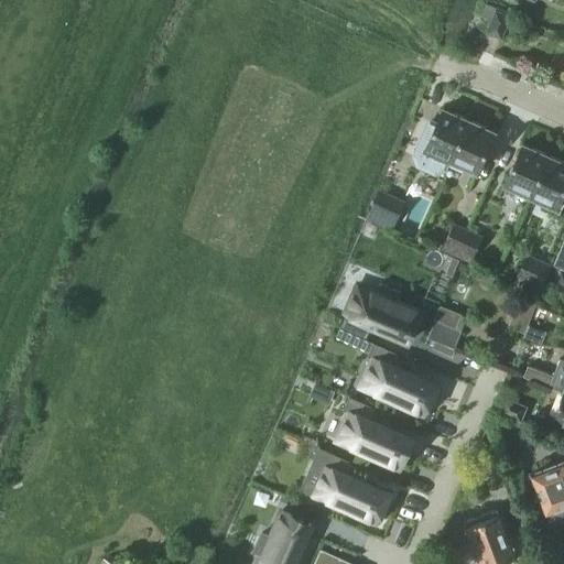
[(478,23),(489,28),(487,32),(501,38),(510,17),(486,7),(478,23)]
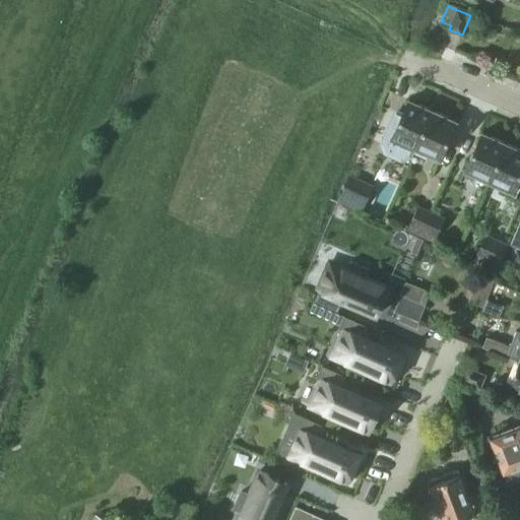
[(401,115),(396,113),(379,150),(404,161),(406,155),(411,157),(413,152),(414,152),(433,112),(408,101),(401,115)]
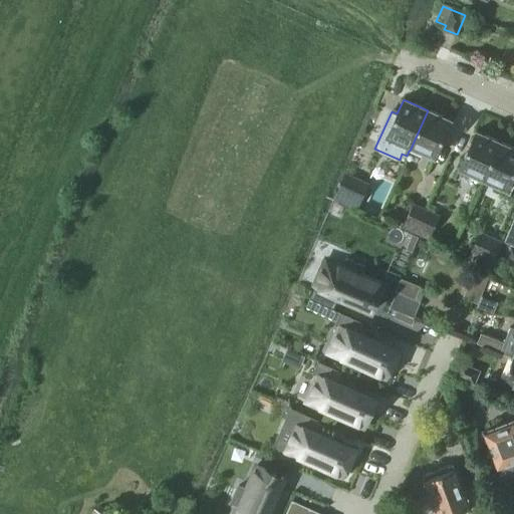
[(428,110),(410,151),(433,161),(451,120),(428,110)]
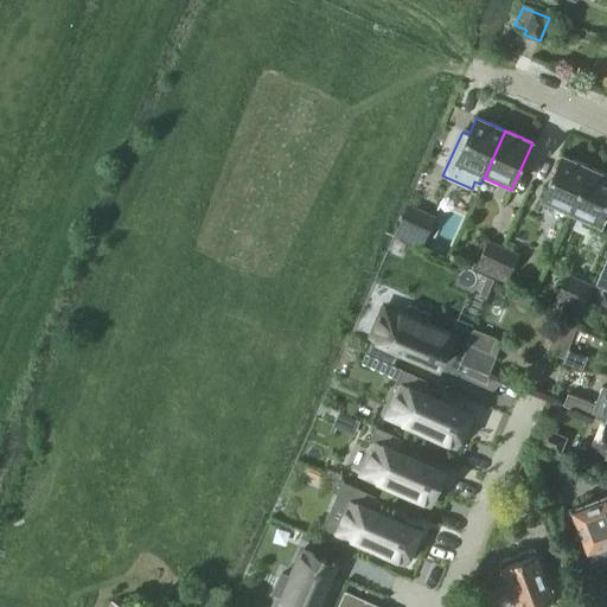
[(562,155),(542,202),(570,215),(590,168),(562,155)]
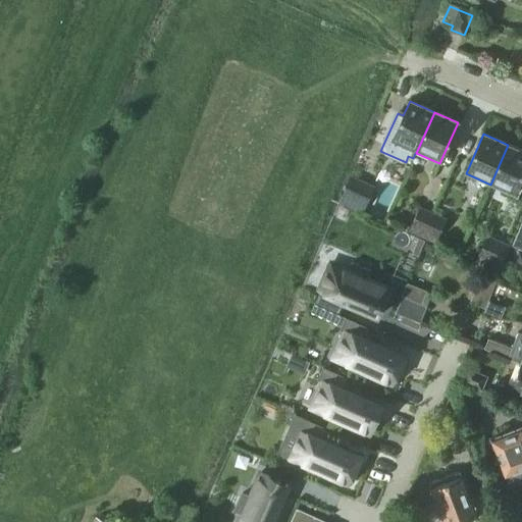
[(490,185),(515,195),(514,197),(517,199),(521,188),(521,151),(508,145),(490,185)]
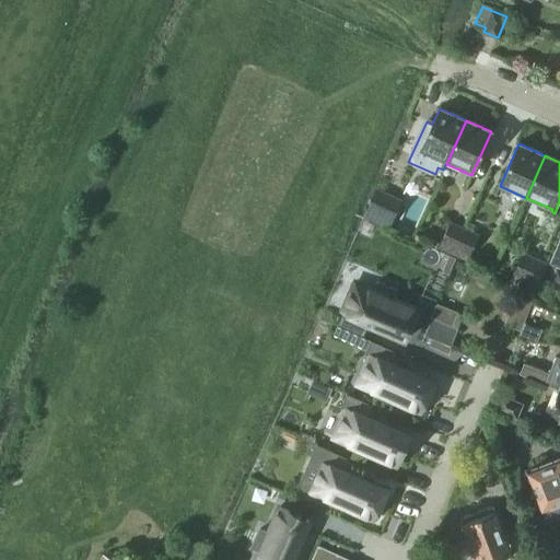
[(403,200),(375,189),(364,214),(392,225),(403,200)]
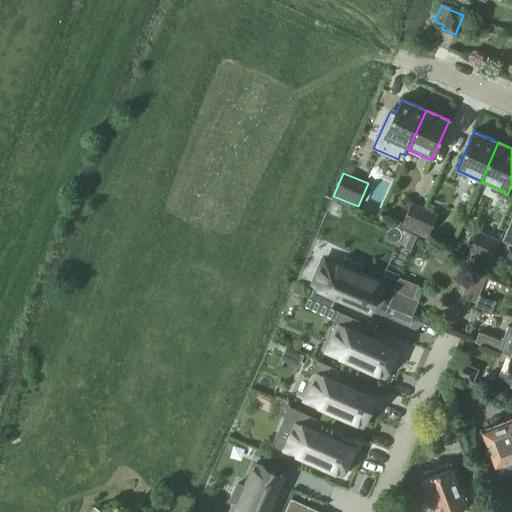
[(417,227),(425,209),(411,203),(403,221),(417,227)]
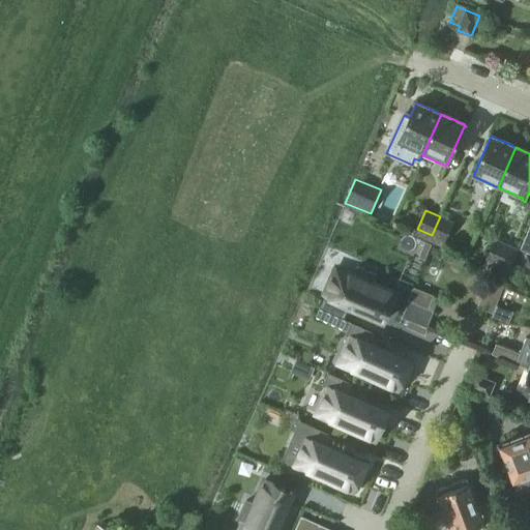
[(440,216),(432,235),(445,241),(453,222),(440,216)]
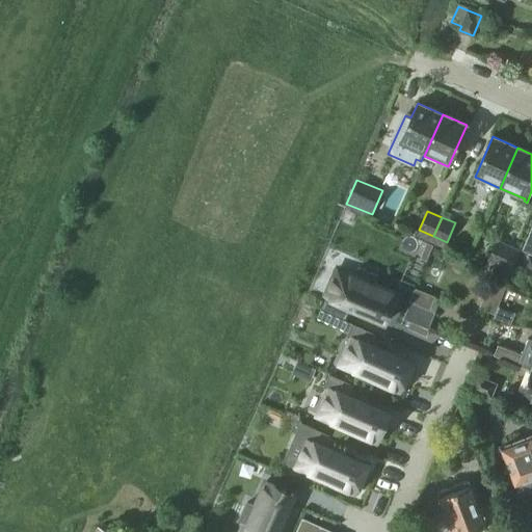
[(528,254),(531,255),(531,225),(521,250),(528,254)]
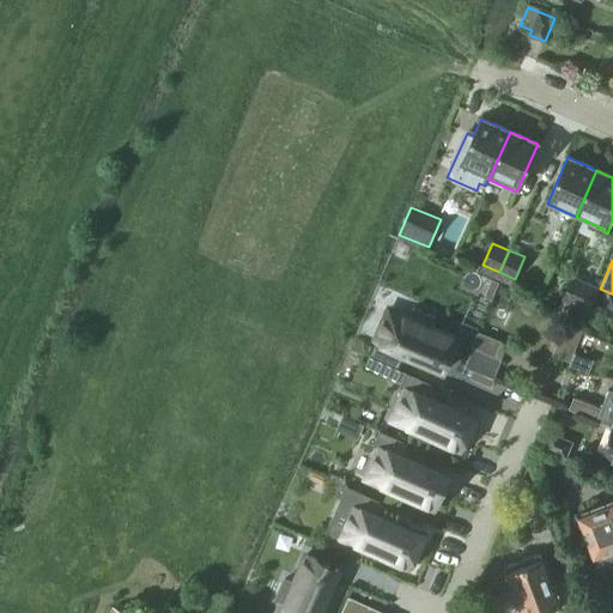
[(560,303),(587,314),(599,287),(572,277),(560,303)]
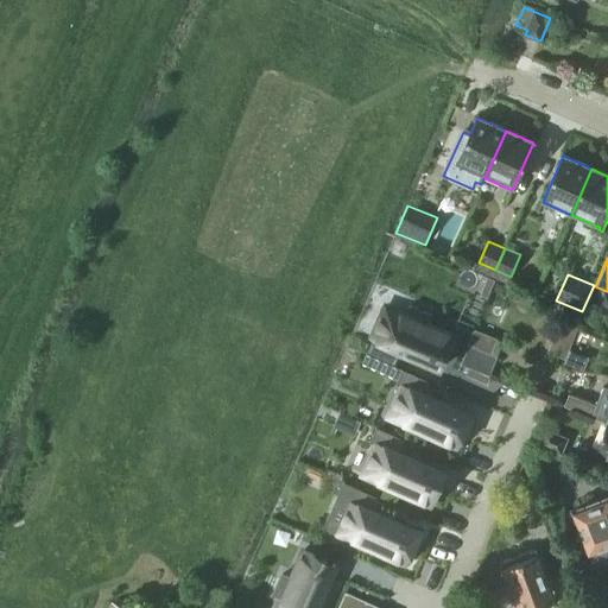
[(596,308),(607,312),(607,291),(603,290),(596,308)]
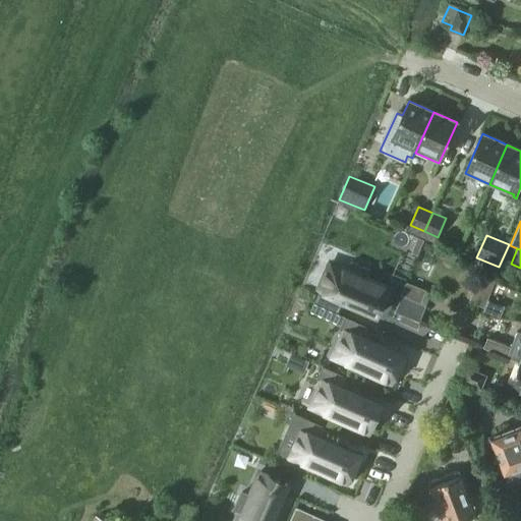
[(329,262),(317,287),(381,312),(390,287),(329,262)]
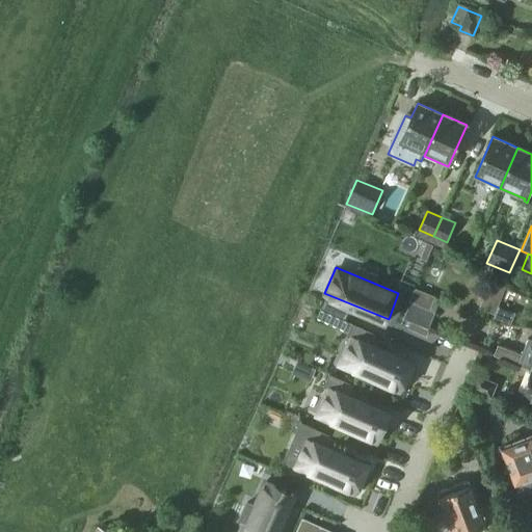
[(413,304),(409,303),(402,319),(428,329),(434,313),(433,312),(436,303),(417,295),(413,304)]
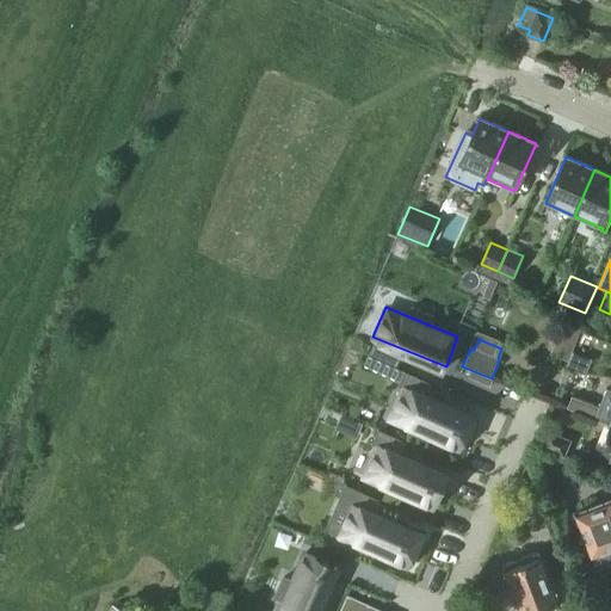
[(592,359),(572,352),(566,368),(585,376),(592,359)]
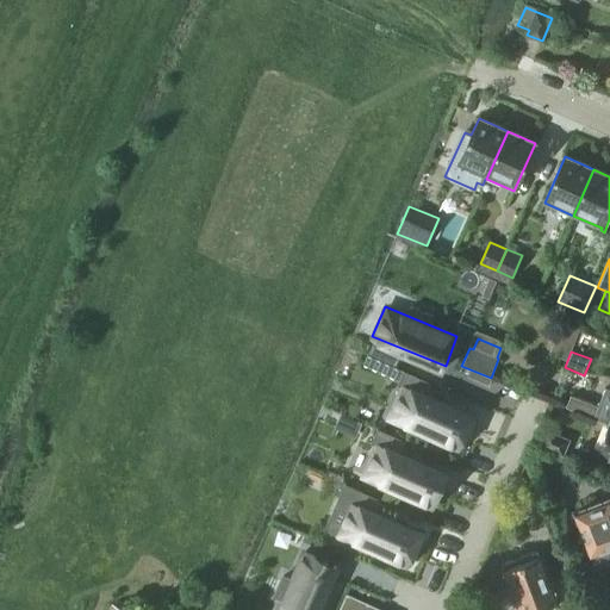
[(597,408),(593,418),(609,424),(609,390),(605,388),(597,408)]
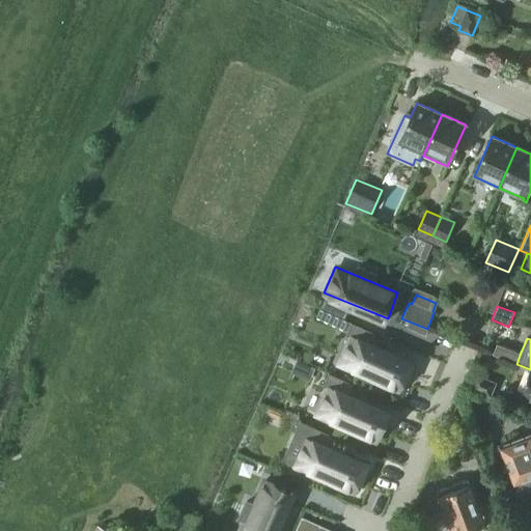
[(353,341),(339,368),(401,396),(419,366),(353,341)]
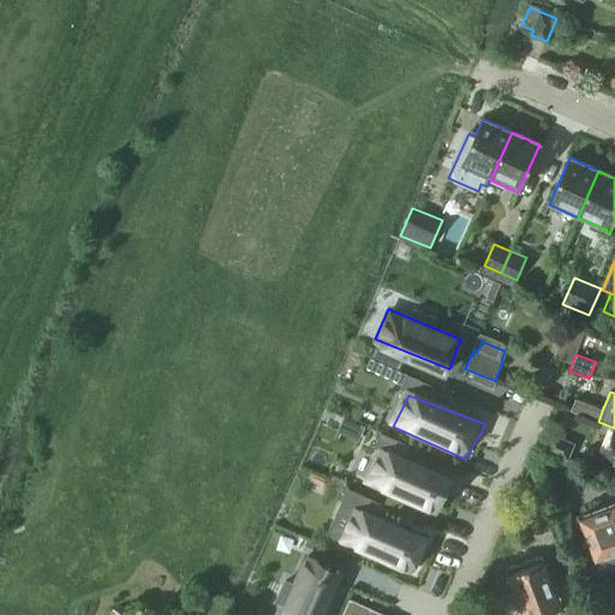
[(575,400),(571,411),(598,422),(602,411),(575,400)]
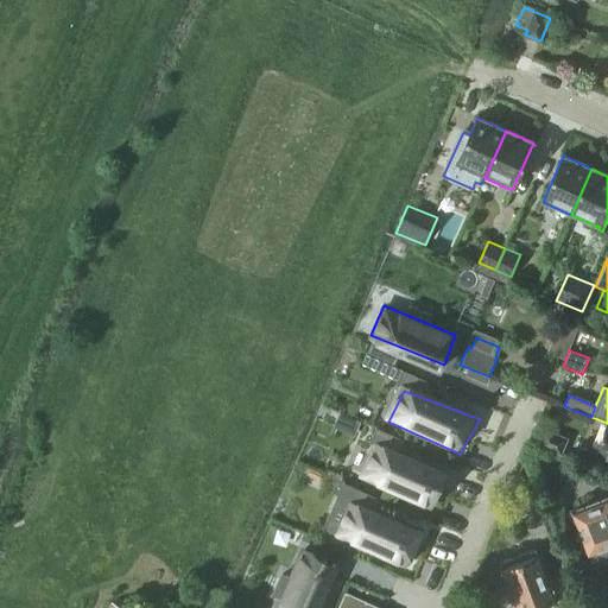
[(595,451),(607,456),(607,423),(595,451)]
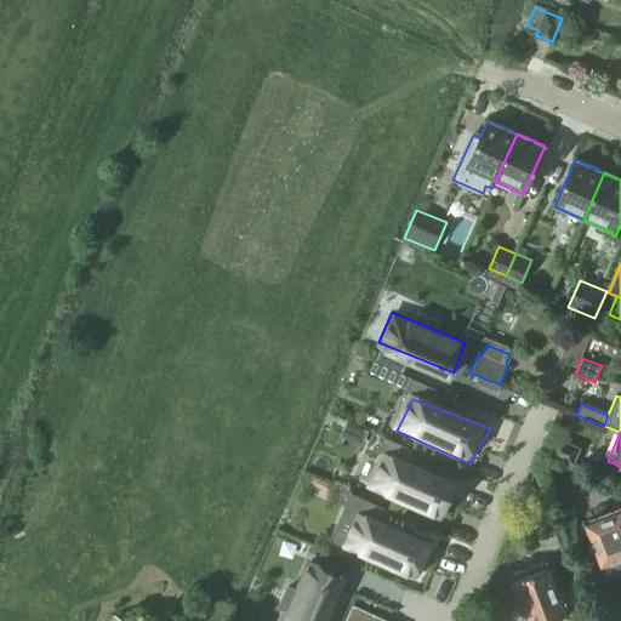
[(581,448),(557,438),(550,456),(574,467),(581,448)]
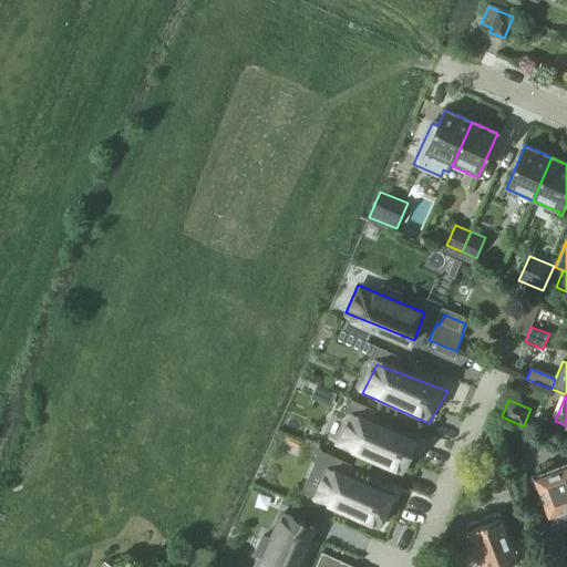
[(353,409),(340,437),(410,467),(424,437),(353,409)]
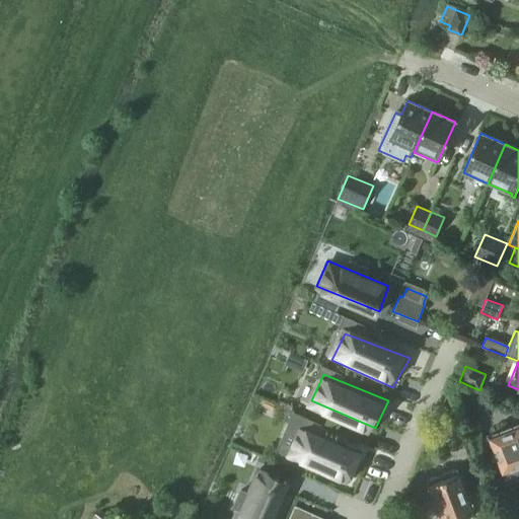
[(302,423),(289,458),(346,479),(358,446),(302,423)]
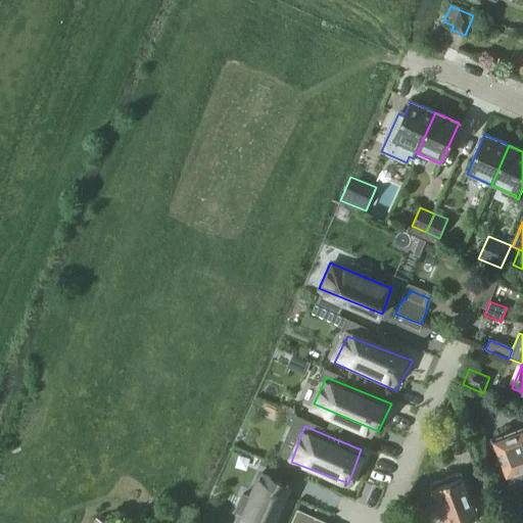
[(522,483),(522,426),(489,440),(509,489),(522,483)]
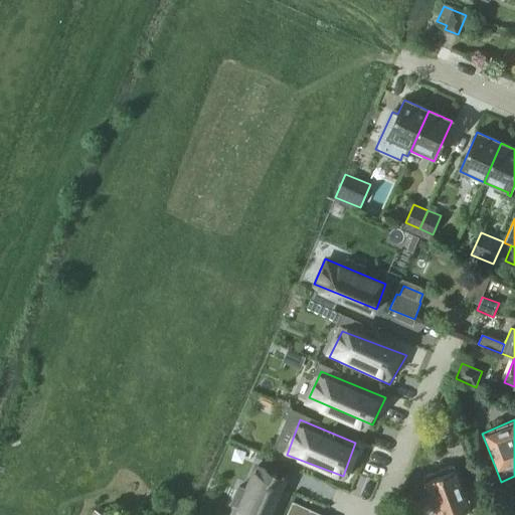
[(464,491),(454,466),(422,477),(437,514),(449,514),(453,514),(454,514),(458,513),(461,514),(463,514),(467,514),(468,510),(472,508),(471,505),(476,503),(477,500),(473,490),(471,489),(464,491)]
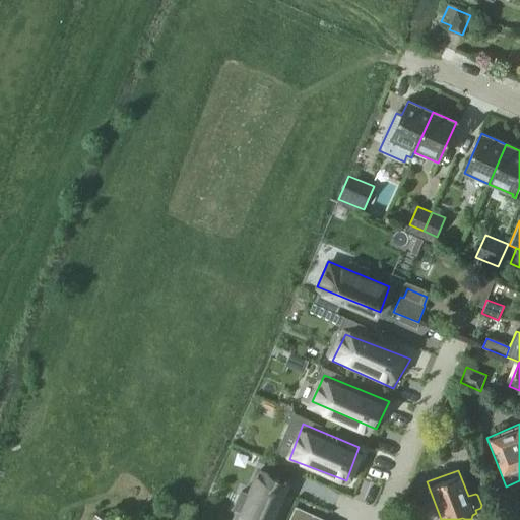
[(258,471),(240,519),(271,519),(285,482),(258,471)]
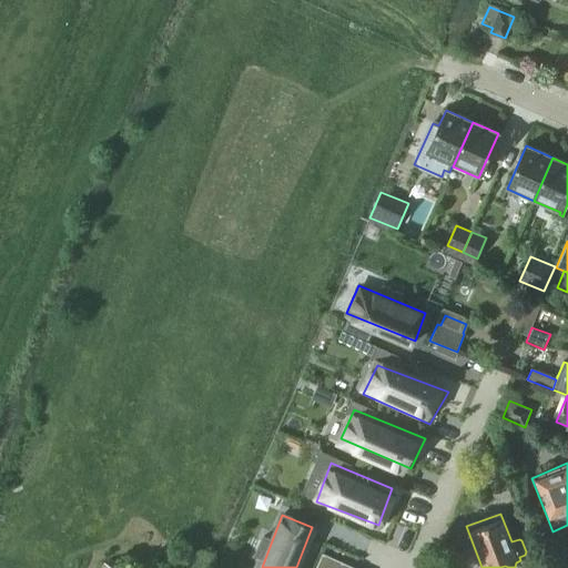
[(355,567),(322,553),(315,567),(355,567)]
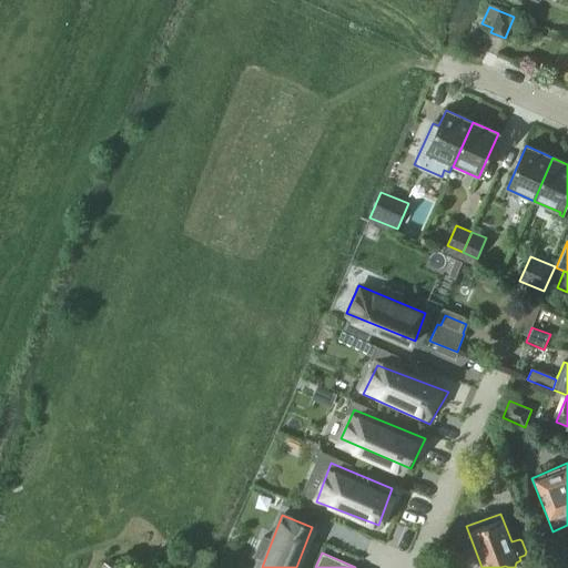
[(448,556),(447,567),(463,567),(464,556),(448,556)]
